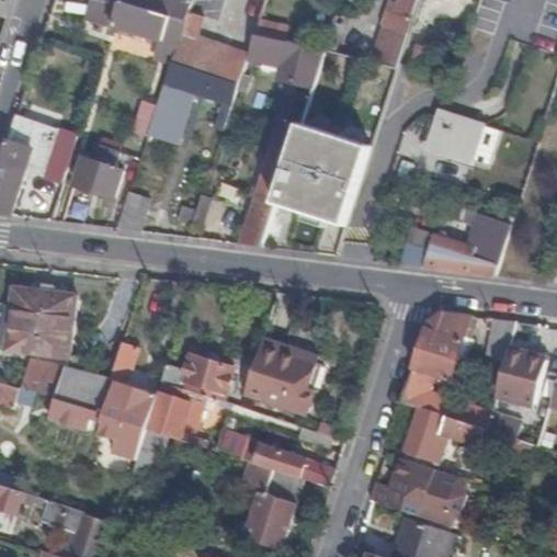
[(120,0),(120,1),(184,21),(188,11),(191,0),(120,0)]
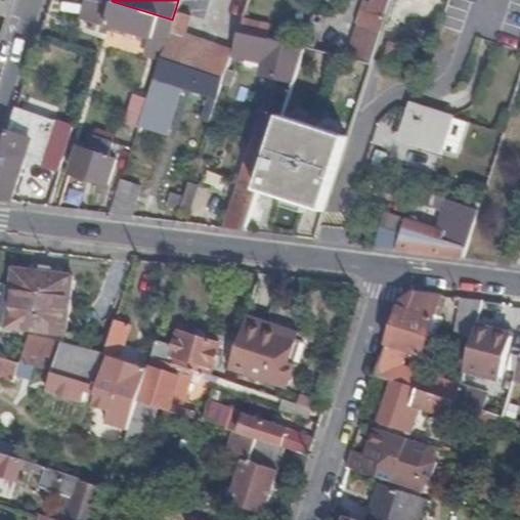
[(372,0),(367,13),(373,15),(358,60),(370,62),(390,0),(372,0)]
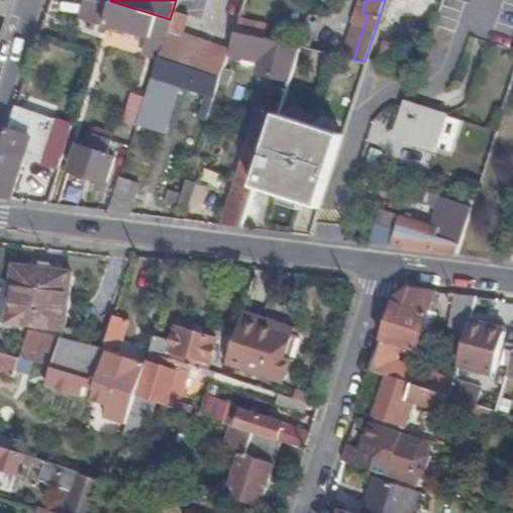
[(170,19),(110,1),(104,22),(148,35),(151,26),(166,31),(170,19)]
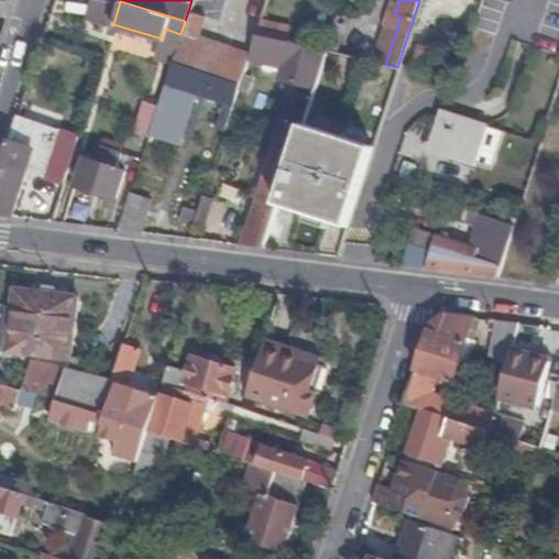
[(172,61),(237,83),(247,55),(196,36),(203,15),(188,11),(185,21),(181,34),(176,46),(172,61)]
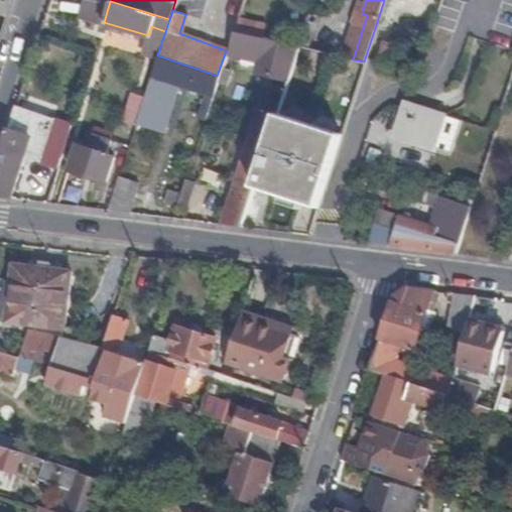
[(257,22),(237,15),(233,30),(254,35),(257,22)]
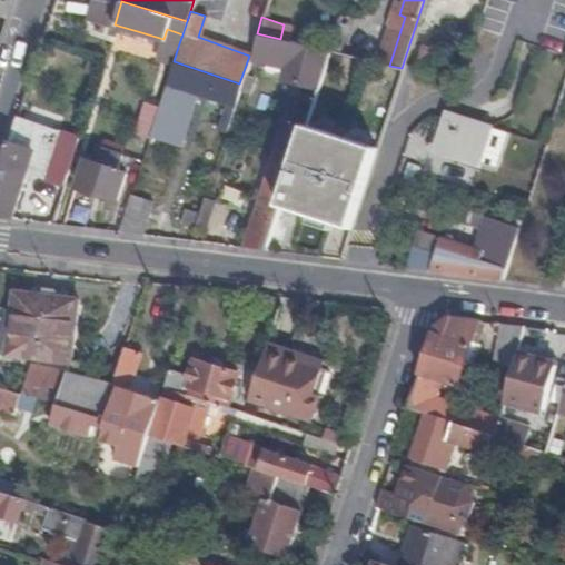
[(164,39),(178,47),(182,35),(167,29),(164,39)]
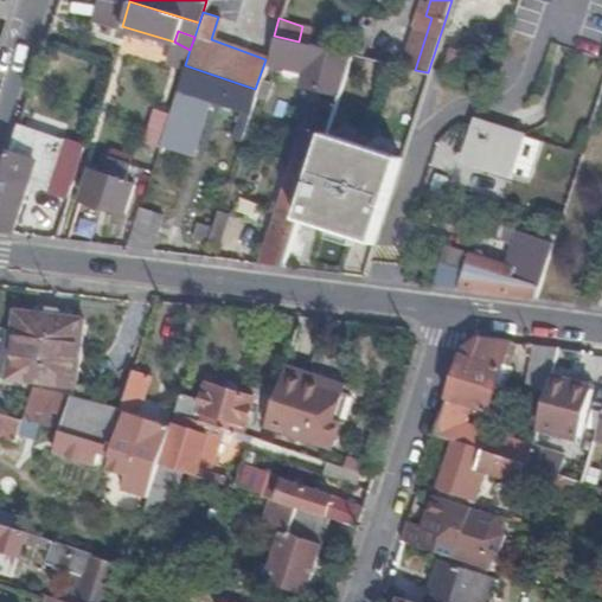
[(335,93),(350,53),(339,51),(299,42),(274,36),(267,56),(301,68),(298,82),(335,93)]
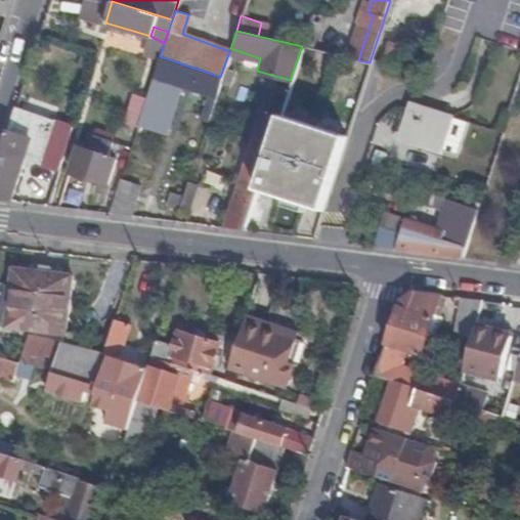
[(302,46),(304,39),(296,36),(293,44),(302,46)]
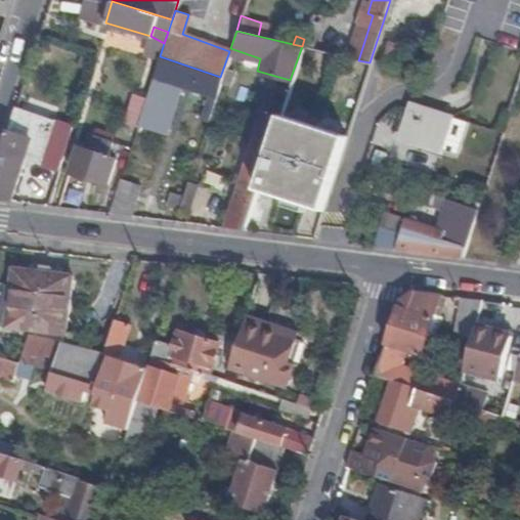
[(410,46),(390,39),(382,60),(404,68),(410,46)]
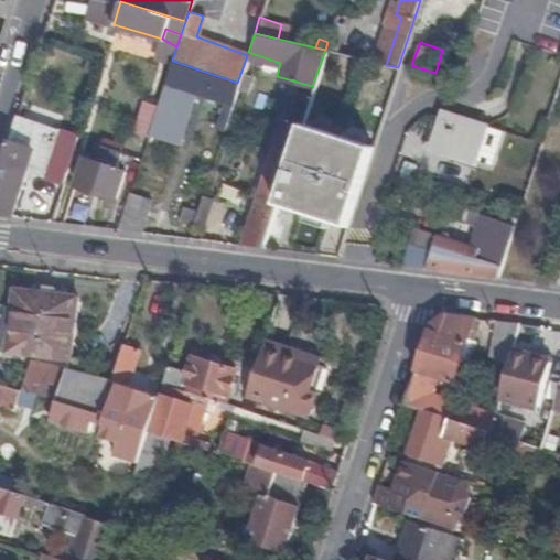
[(386,65),(325,50),(312,86),(305,107),(300,124),(299,127),(269,219),(259,247),(283,249),(309,170),(302,168),(308,148),(315,151),(330,155),(345,110),(364,116),(352,157),(348,155),(318,254),(336,256),(397,71),(398,67),(386,65)]
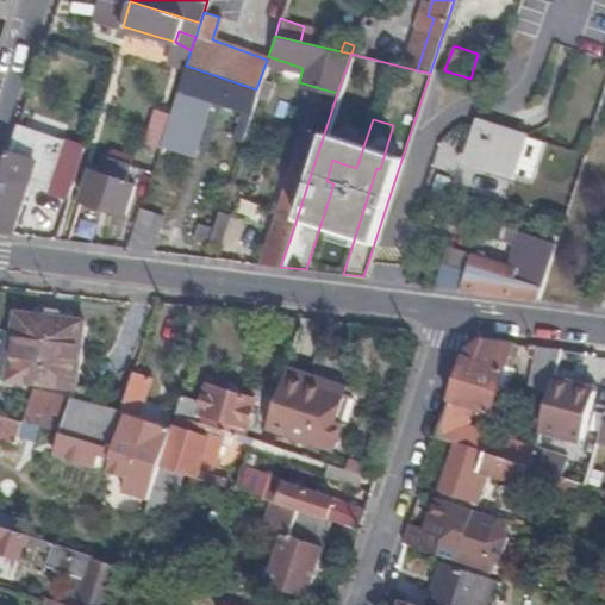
[(230,137),(241,141),(256,89),(186,66),(170,111),(169,114),(179,118),(188,91),(239,108),(230,137)]
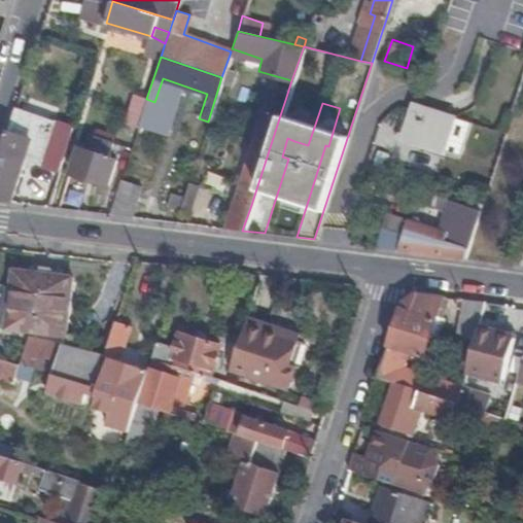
[(125,121),(138,126),(146,99),(147,96),(134,93),(125,121)]
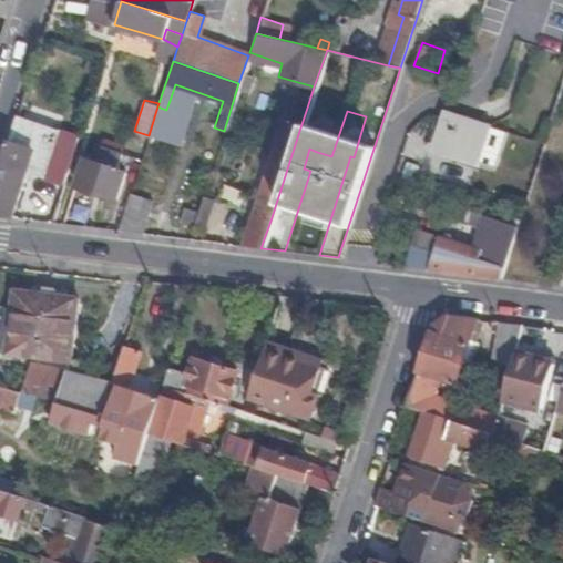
[(288,120),(302,124),(307,108),(293,104),(288,120)]
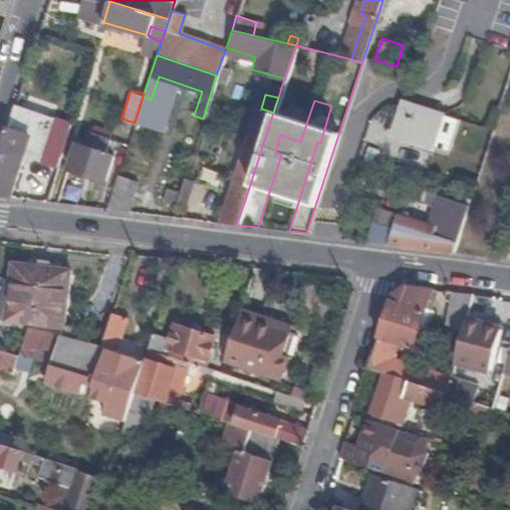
[(401,97),(392,128),(411,135),(408,141),(432,150),(444,112),(401,97)]
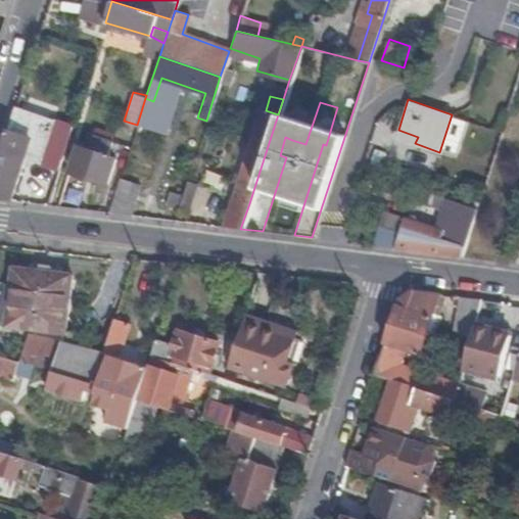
[(258,111),(277,118),(278,114),(266,110),(260,107),(258,111)]
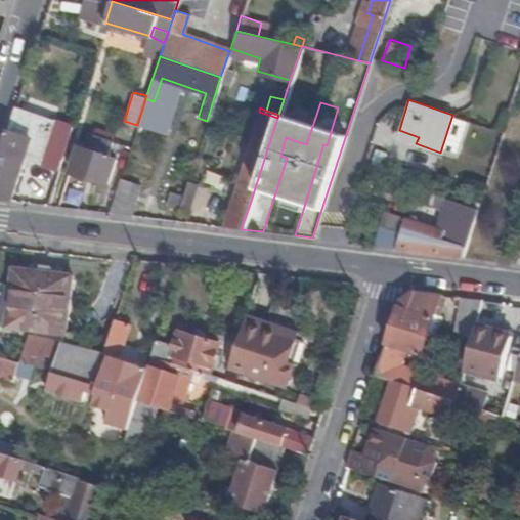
[(230,198),(250,204),(277,118),(259,112),(251,134),(252,136),(230,198)]
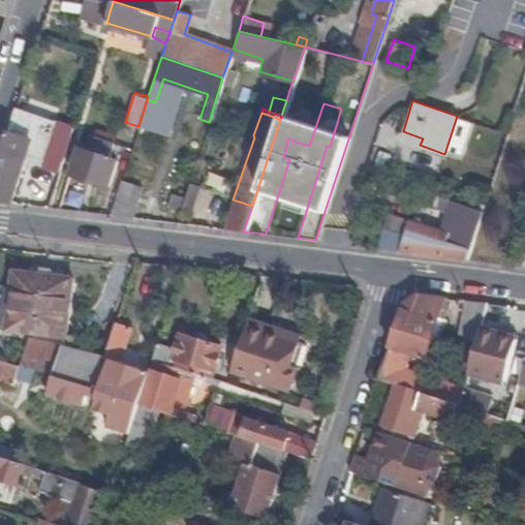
[(63,155),(72,127),(53,121),(43,150),(63,155)]
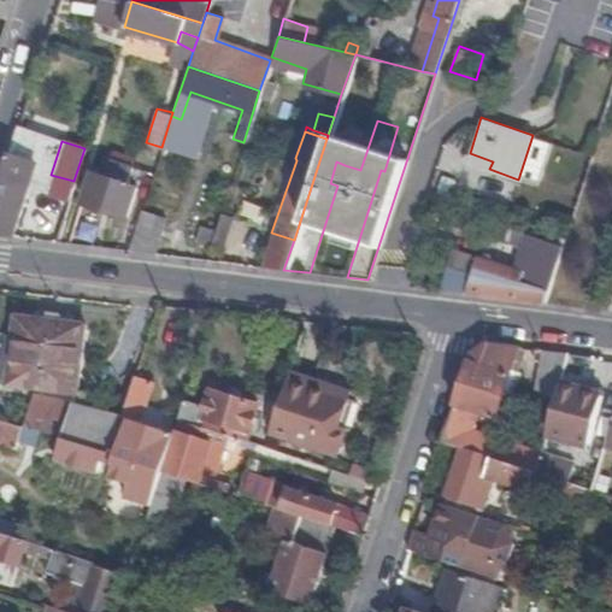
[(107,159),(129,165),(133,157),(111,149),(107,159)]
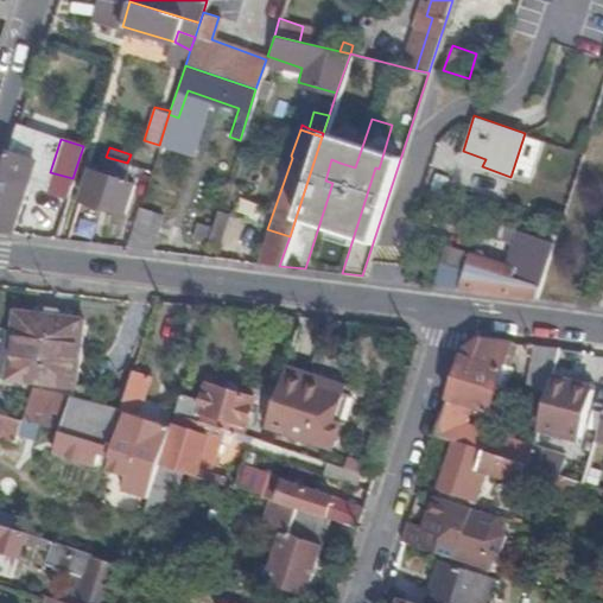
[(463,151),(461,159),(482,166),(486,159),(463,151)]
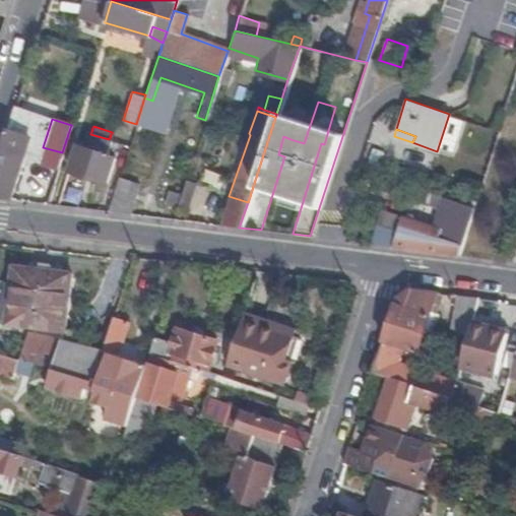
[(4,134),(27,141),(28,138),(5,130),(4,134)]
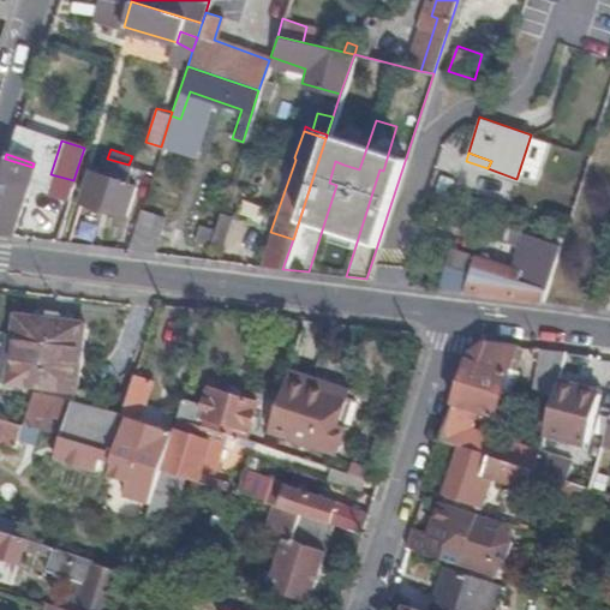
[(0,233),(10,234),(33,167),(5,159),(0,173),(0,233)]
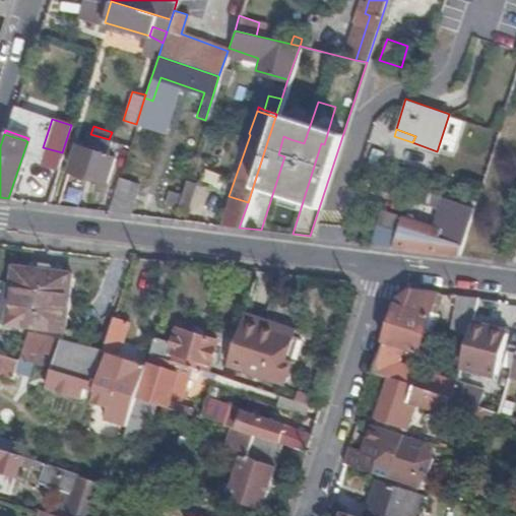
[(110,139),(109,139),(90,134),(86,147),(77,145),(70,169),(106,180),(113,156),(105,153),(110,139)]
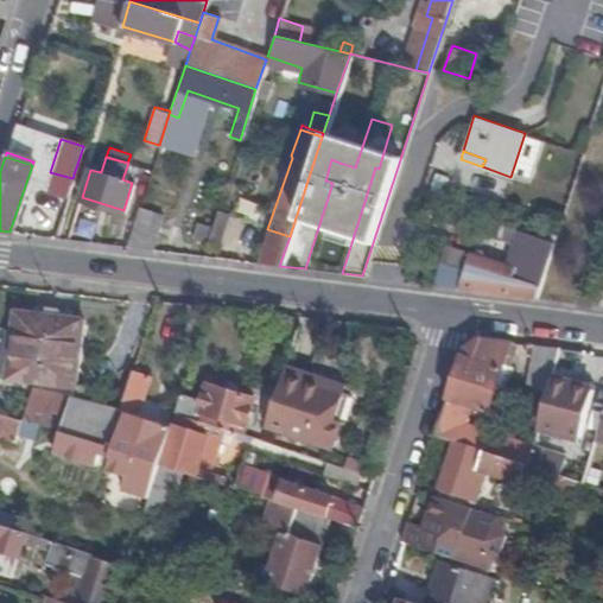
[(332,183),(340,163),(331,159),(325,181),(332,183)]
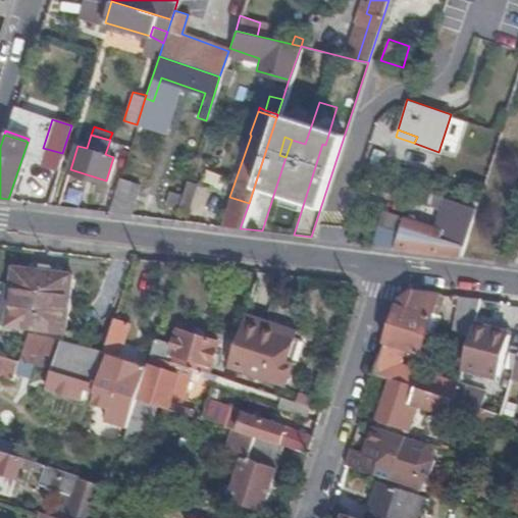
[(108,211),(127,214),(138,184),(118,176),(108,211)]
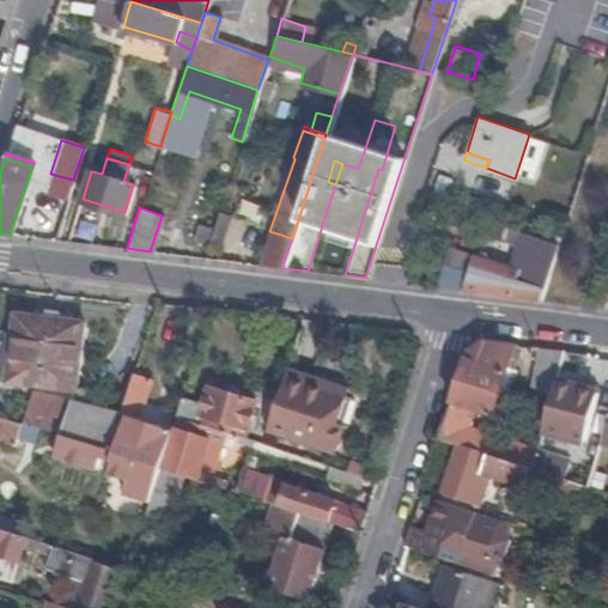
[(218,210),(206,247),(217,249),(229,213),(218,210)]
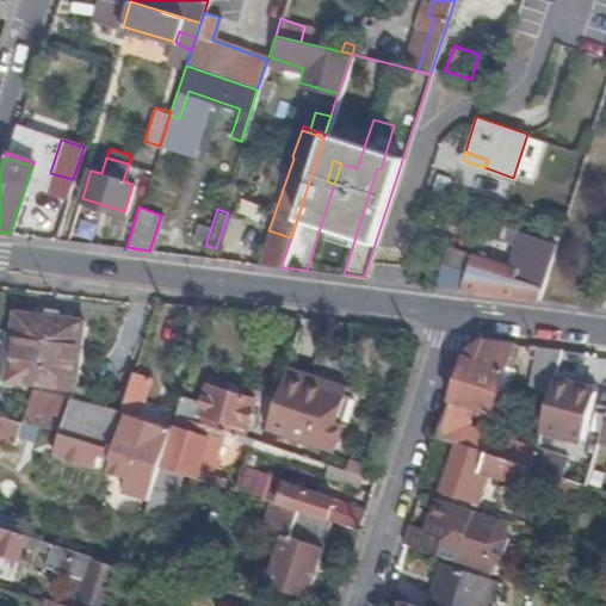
[(446,243),(433,285),(535,298),(554,241),(506,226),(501,240),(520,247),(514,263),(446,243)]
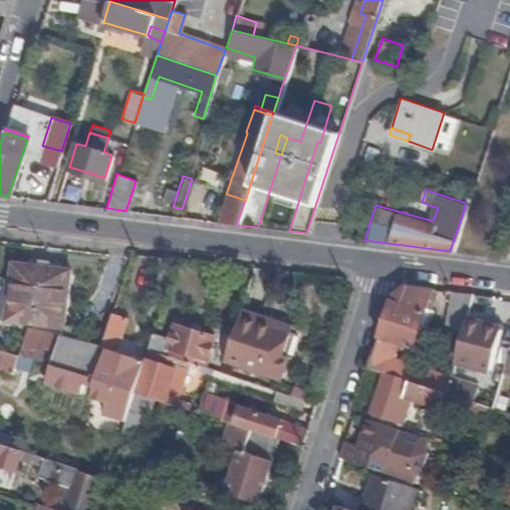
[(217,222),(236,225),(245,200),(226,194),(217,222)]
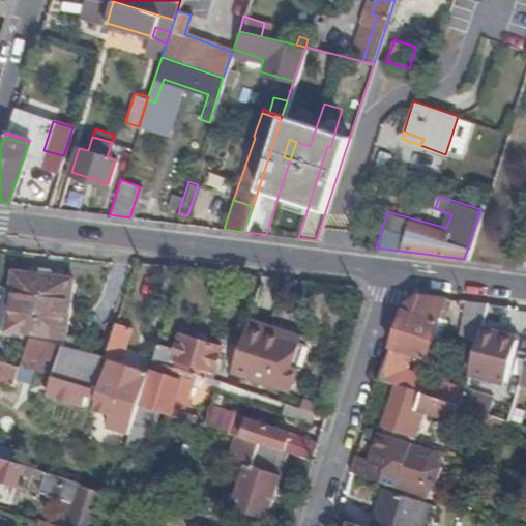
[(0,329),(64,338),(71,279),(10,271),(9,289),(3,289),(0,313),(0,329)]
